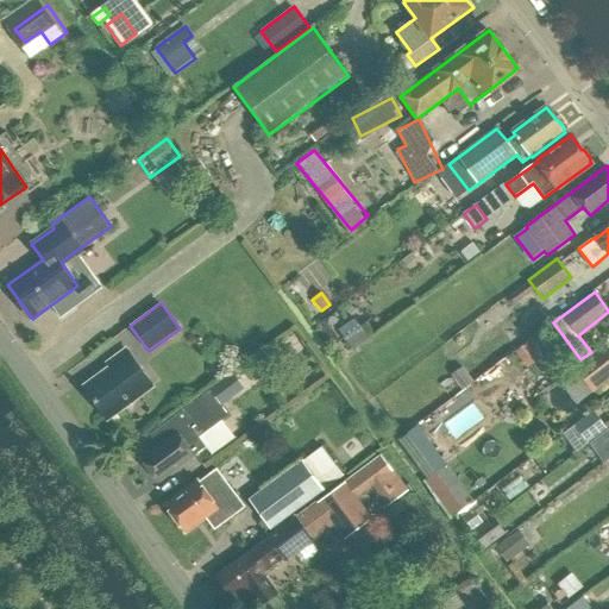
[(353,351),(369,339),(360,326),(344,339),(353,351)]
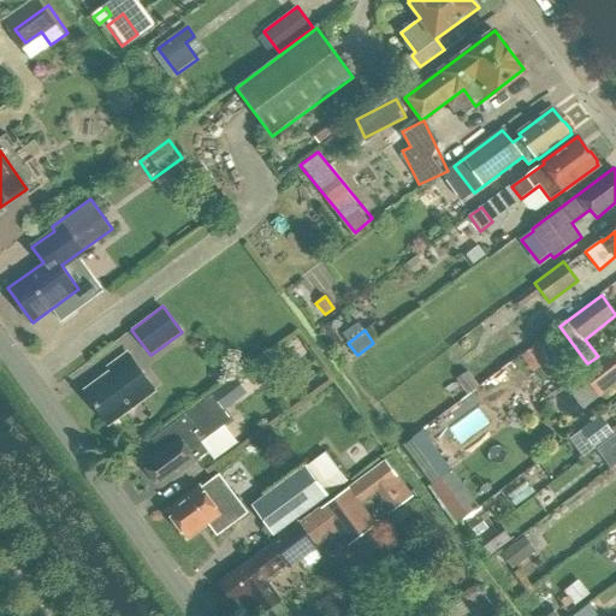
[(584,369),(600,392),(615,380),(615,356),(611,349),(584,369)]
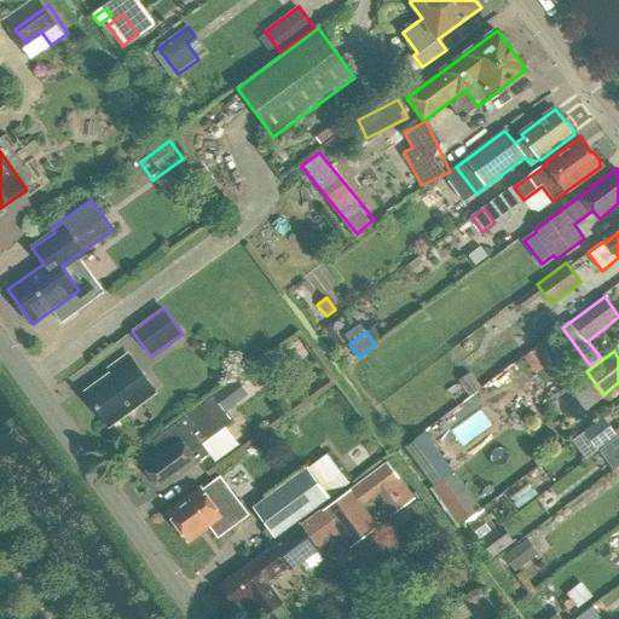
[(129,353),(109,368),(113,372),(85,392),(109,426),(157,392),(129,353)]
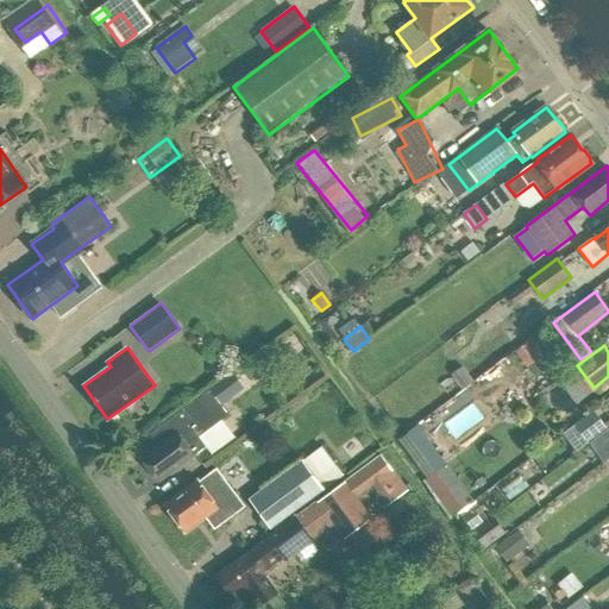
[(462,390),(473,382),(463,366),(451,375),(462,390)]
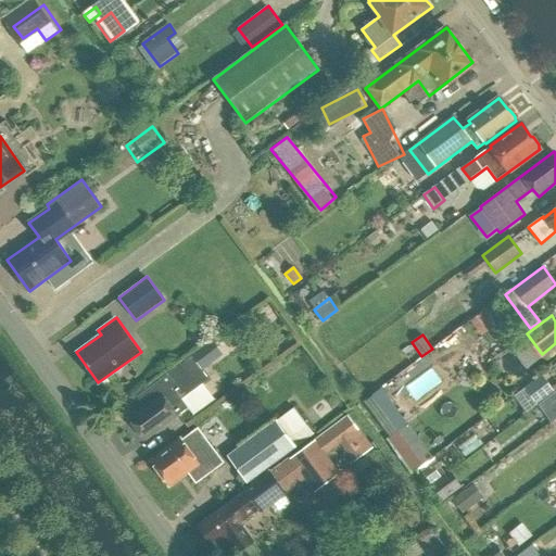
[(212,340),(191,356),(202,370),(223,355),(212,340)]
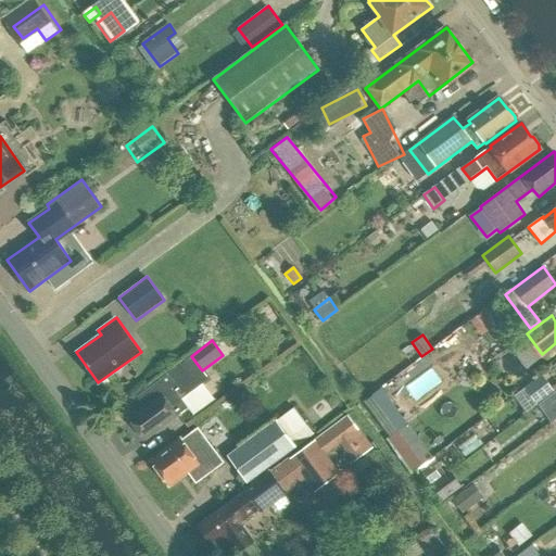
[(154,401),(130,418),(147,440),(179,416),(173,407),(210,380),(202,370),(191,356),(147,390),(154,401)]
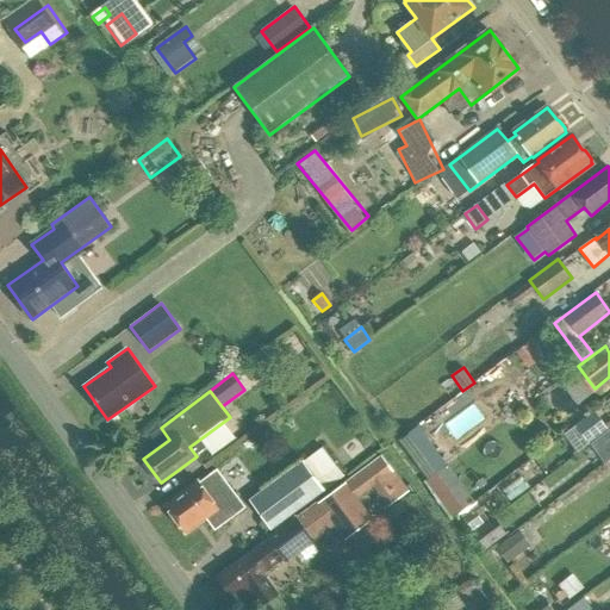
[(598,410),(564,429),(574,448),(609,430),(598,410)]
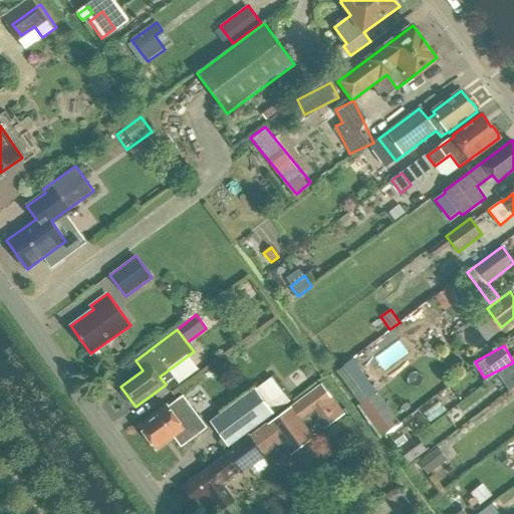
[(345,366),(358,384),(367,377),(354,360),(345,366)]
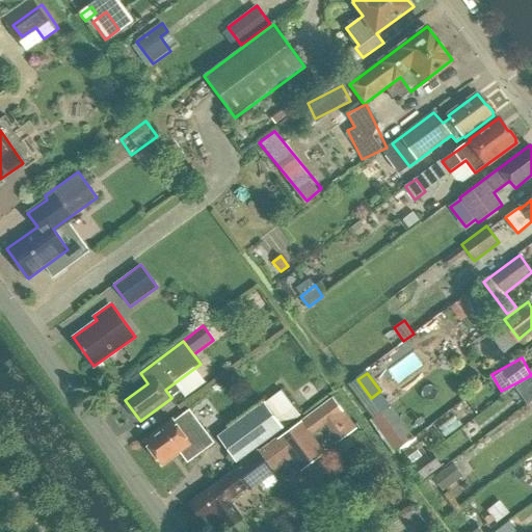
[(527,405),(531,401),(531,376),(515,390),(527,405)]
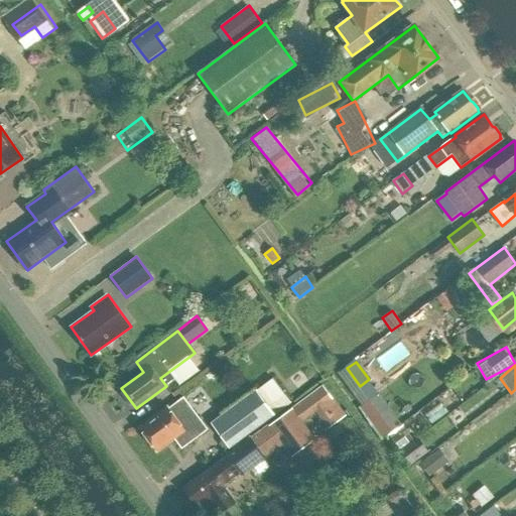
[(442,391),(448,387),(441,377),(435,381),(442,391)]
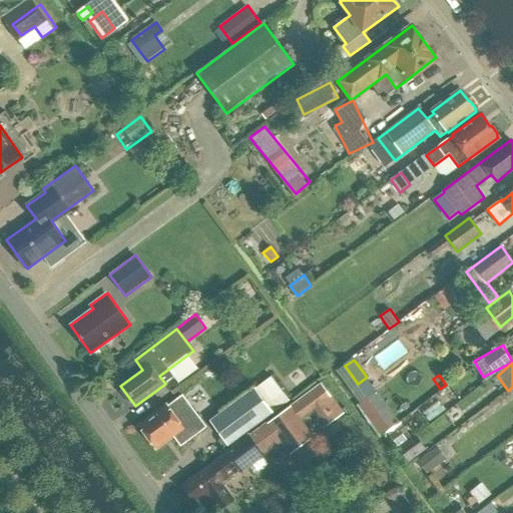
[(273,413),(290,401),(272,377),(255,389),(254,388),(209,421),(227,445),(273,412),(273,413)]
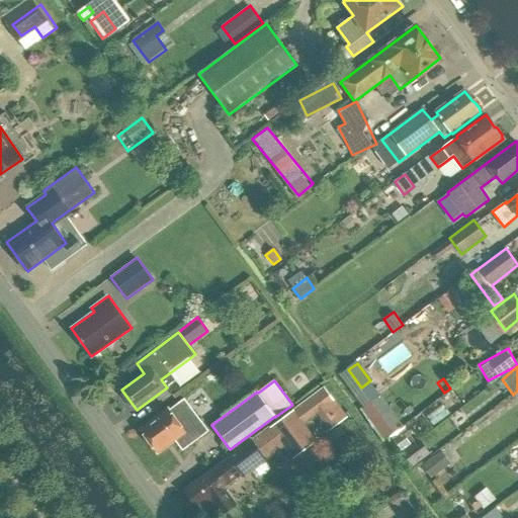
[(325,386),(276,422),(184,489),(198,509),(210,500),(219,511),(235,500),(227,489),(228,489),(227,487),(243,475),(244,476),(267,458),(266,457),(285,443),(294,455),(316,440),(301,421),(318,410),(332,429),(347,417),(325,386)]
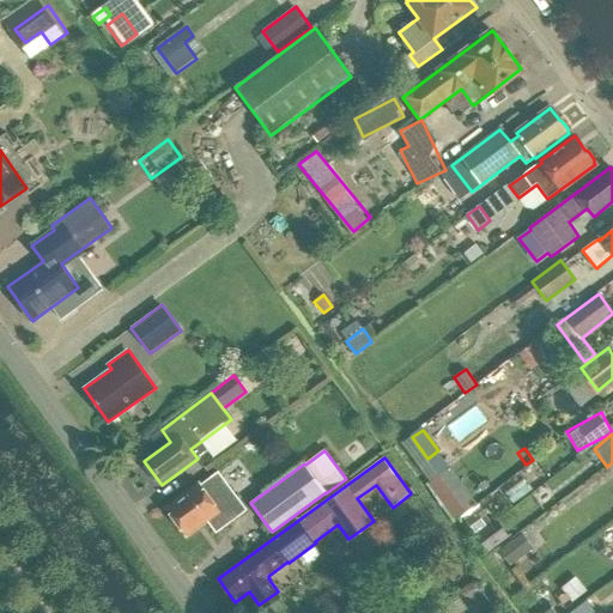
[(455,520),(477,504),(449,467),(429,483),(455,520)]
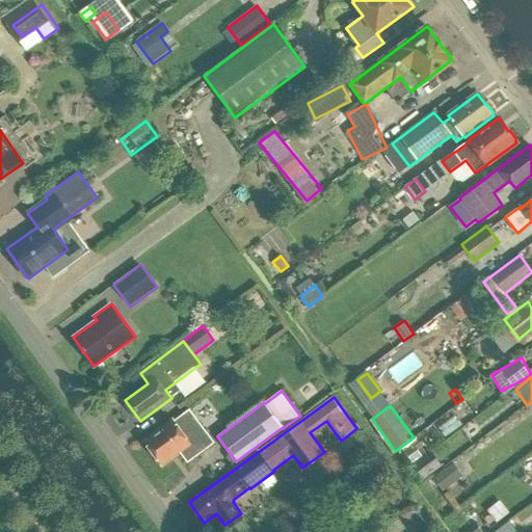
[(189,408),(175,420),(174,418),(144,440),(163,464),(181,452),(188,462),(215,442),(189,408)]
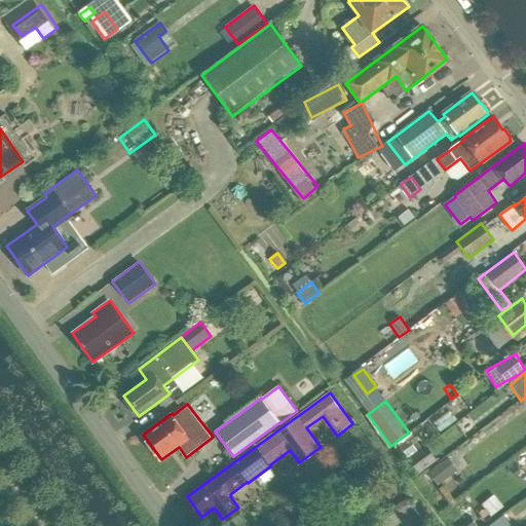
[(437,424),(443,433),(458,421),(452,412),(437,424)]
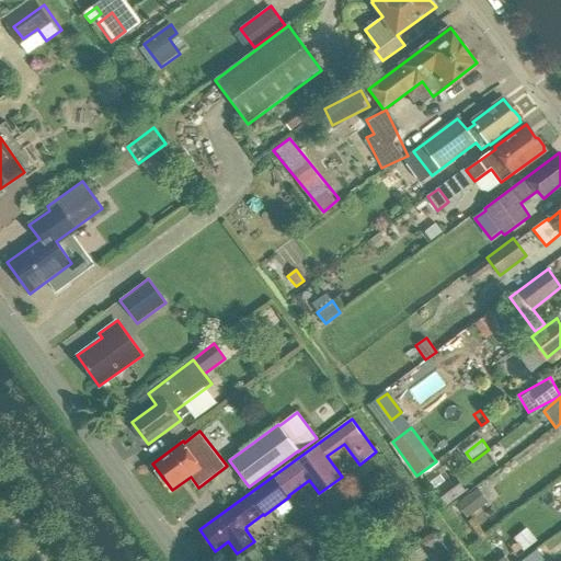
[(439,466),(424,477),(434,489),(448,478),(439,466)]
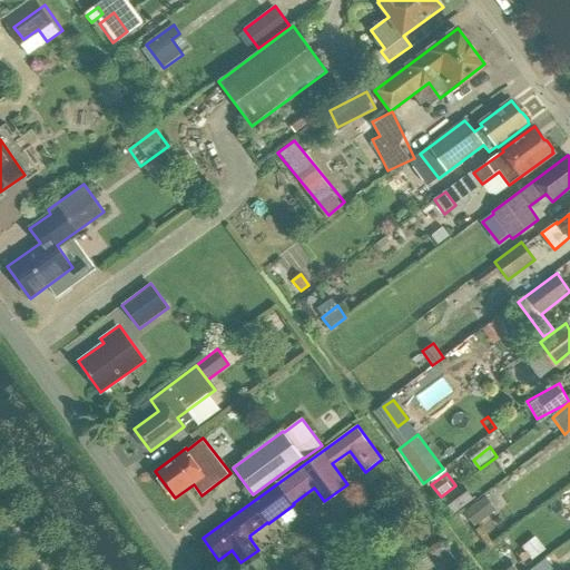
[(442,499),(453,513),(472,499),(461,484),(442,499)]
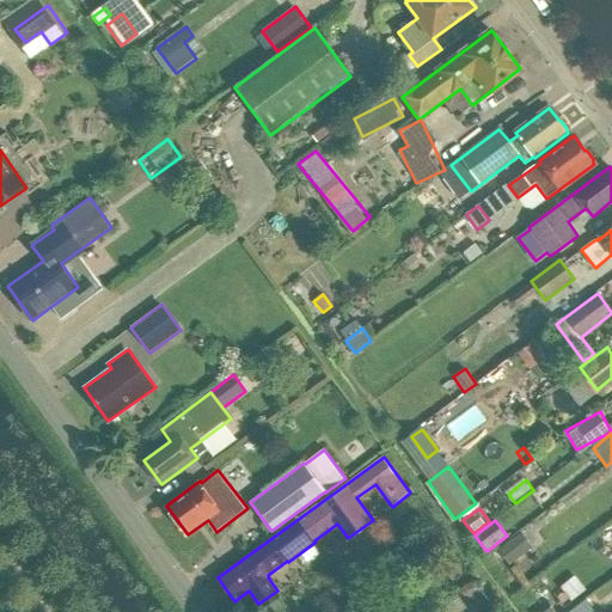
[(397,530),(395,530),(393,530),(391,530),(390,530),(389,531),(387,532),(386,533),(385,536),(385,537),(385,538),(386,540),(387,542),(389,543),(390,544),(391,544),(393,544),(395,544),(396,544),(398,543),(399,542),(399,540),(401,538),(401,537),(401,536),(401,533),(399,532),(398,531),(397,530)]
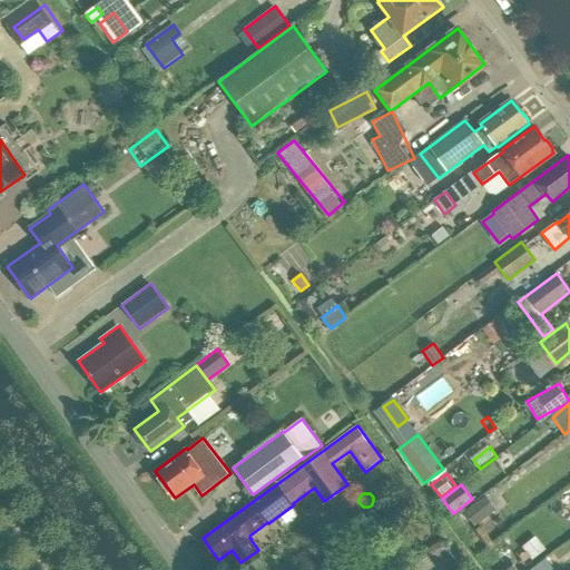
[(464,512),(474,526),(495,510),(485,497),(464,512)]
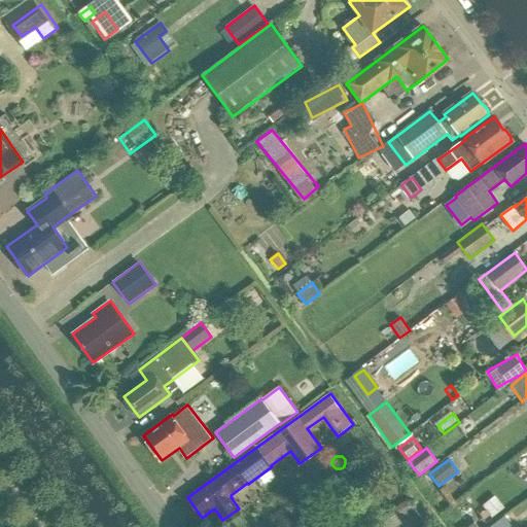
[(391,477),(364,497),(387,526),(416,526),(425,520),(391,477)]
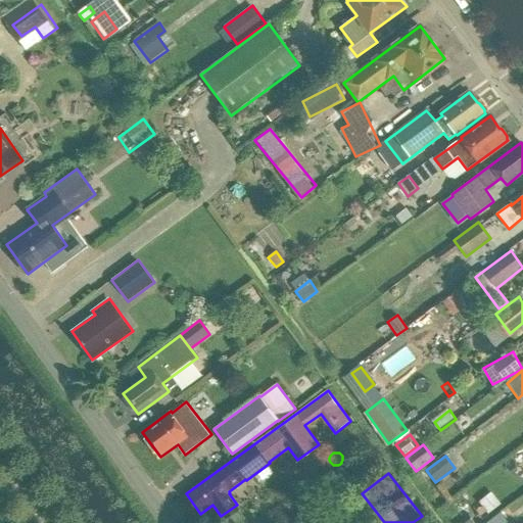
[(473,507),(484,522),(491,516),(479,502),(473,507)]
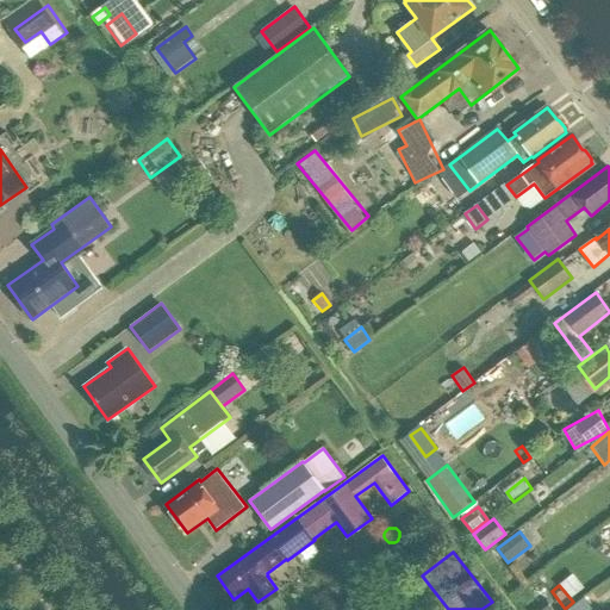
[(562,609),(587,609),(579,598),(562,609)]
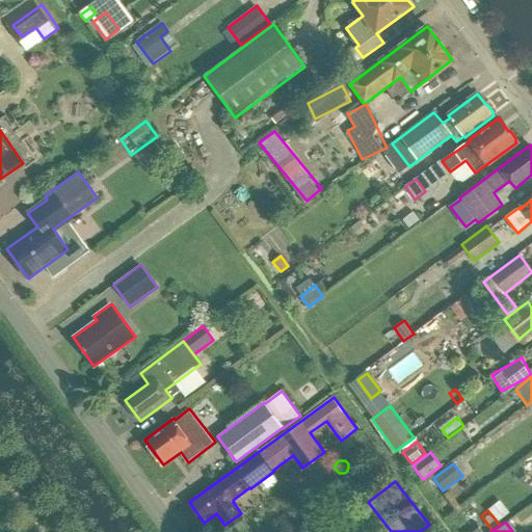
[(481,531),(482,531),(476,523),(462,531),(481,531)]
